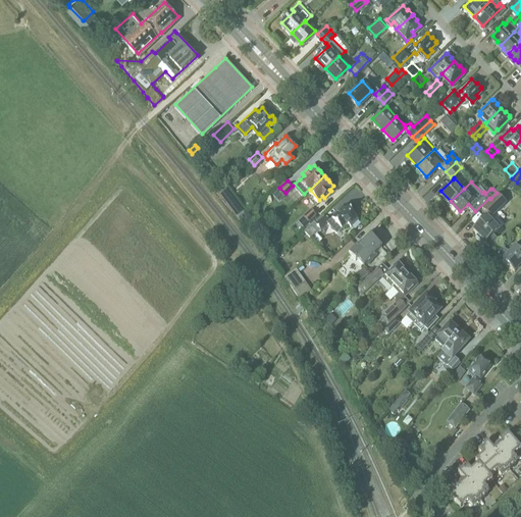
[(490,199),(483,205),(491,214),(492,214),(496,210),(506,201),(498,192),(497,193),(490,199)]
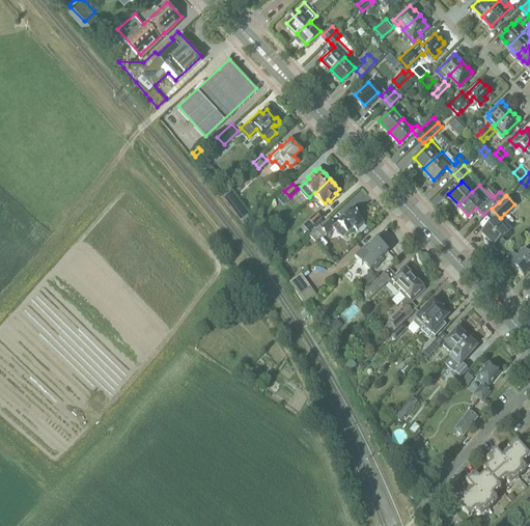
[(336,222),(334,224),(343,234),(354,224),(357,227),(358,226),(362,230),(368,224),(364,221),(365,220),(353,206),(338,219),(339,219),(336,222)]
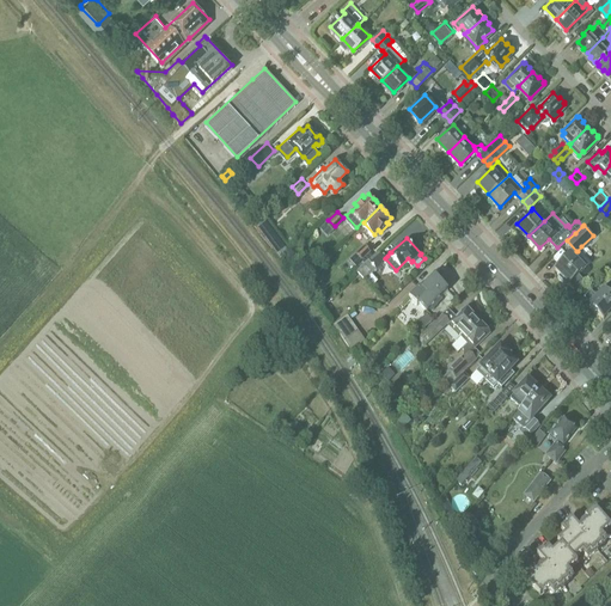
[(365,242),(356,250),(362,256),(371,248),(365,242)]
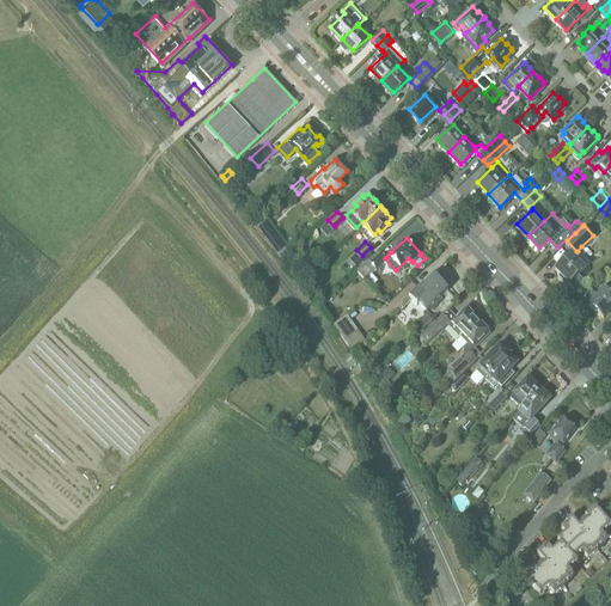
[(358,267),(366,276),(377,265),(385,258),(388,256),(382,249),(371,258),(370,256),(358,267)]
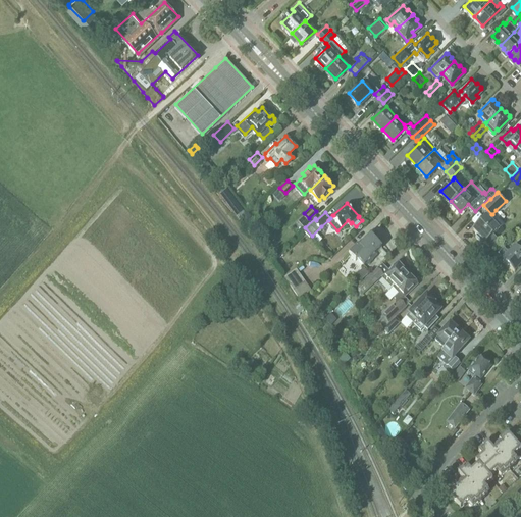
[(473,225),(479,231),(477,235),(482,241),(484,239),(490,245),(499,238),(492,231),(502,223),(496,217),(492,219),(486,213),(473,225)]
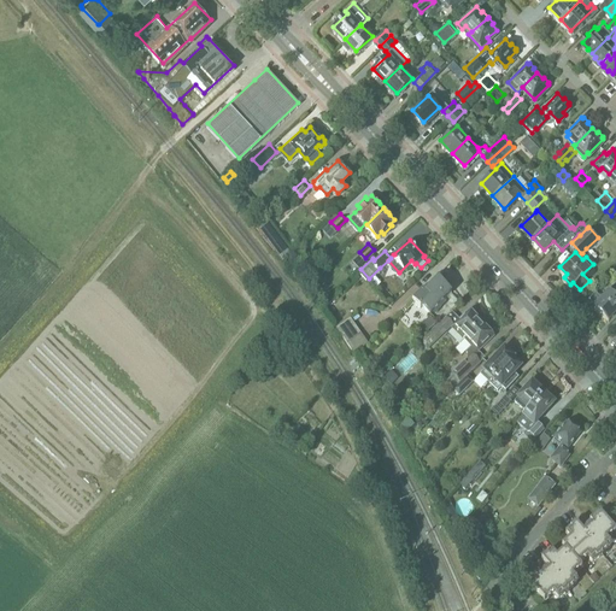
[(441,272),(432,282),(428,280),(412,294),(421,303),(423,300),(428,305),(449,286),(444,281),(446,278),(441,272)]
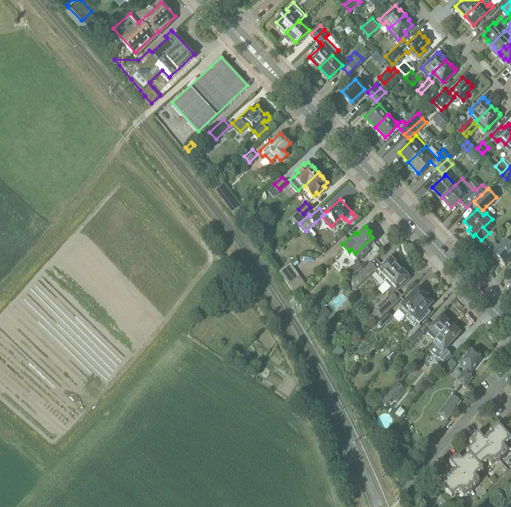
[(382,247),(372,237),(355,253),(357,256),(364,263),(382,247)]
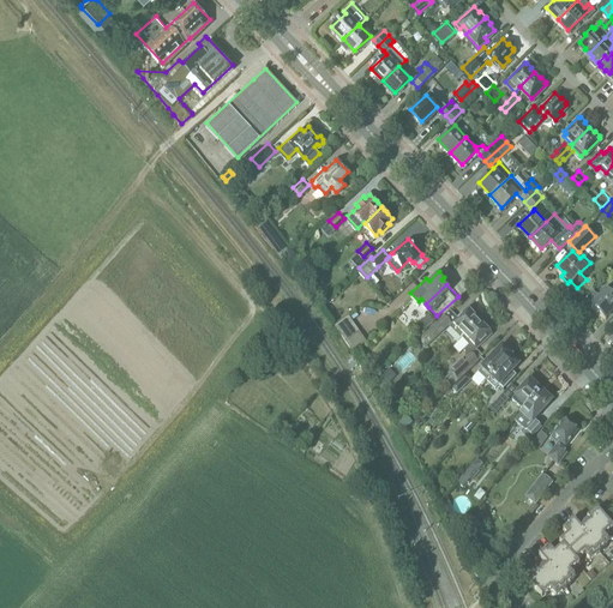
[(594,287),(587,293),(593,300),(592,301),(606,315),(612,308),(612,293),(606,287),(600,293),(594,287)]
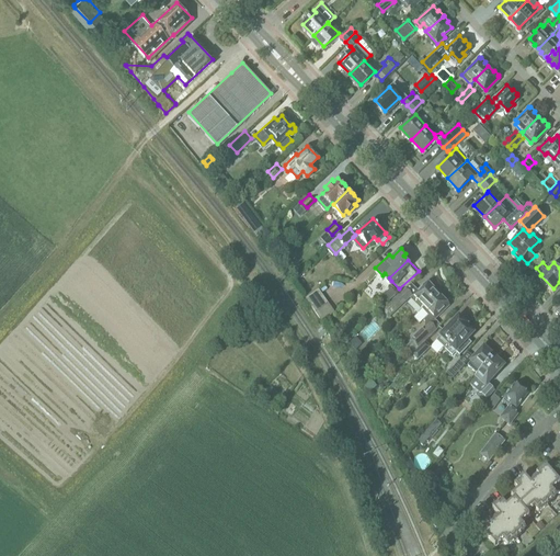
[(419,297),(424,303),(437,290),(427,279),(411,294),(416,299),(419,297)]
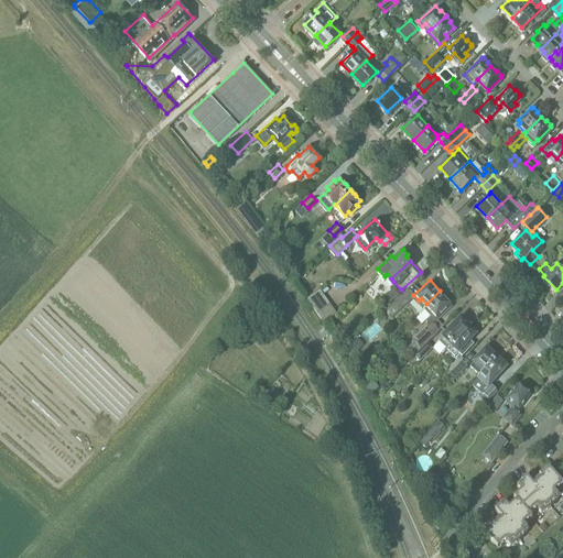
[(408,284),(383,307),(391,315),(415,293),(408,284)]
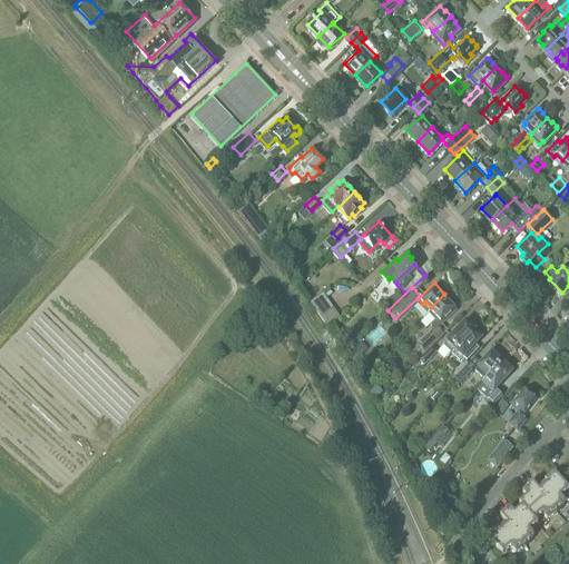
[(322,313),(334,304),(324,289),(312,298),(321,313),(322,313)]
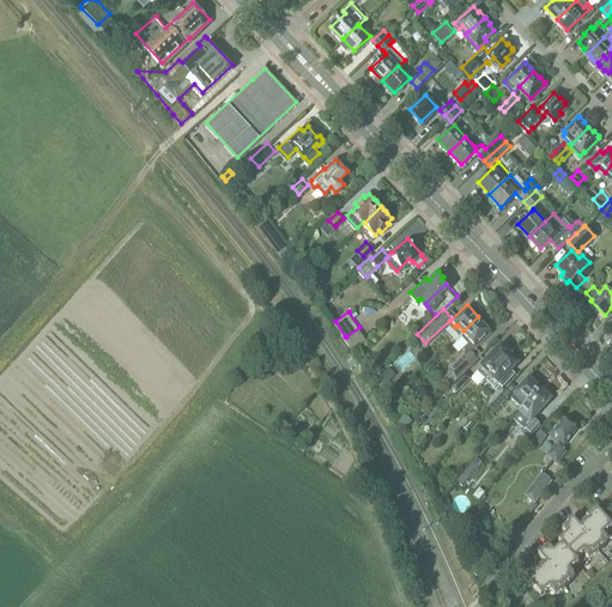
[(490,329),(478,316),(464,331),(458,337),(466,346),(466,351),(450,366),(458,374),(477,356),(471,350),(471,346),(473,345),(490,329)]
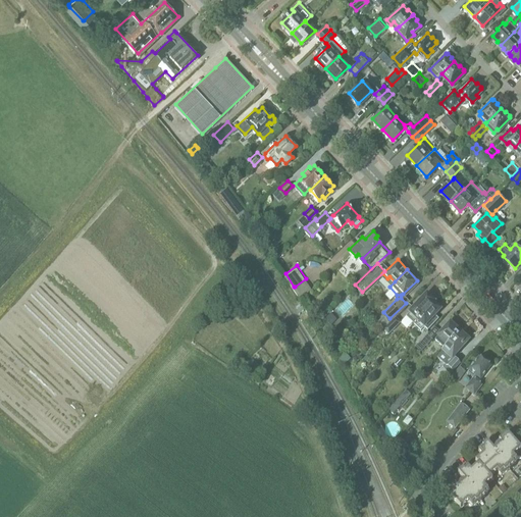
[(413,320),(433,299),(426,292),(406,313),(413,320)]
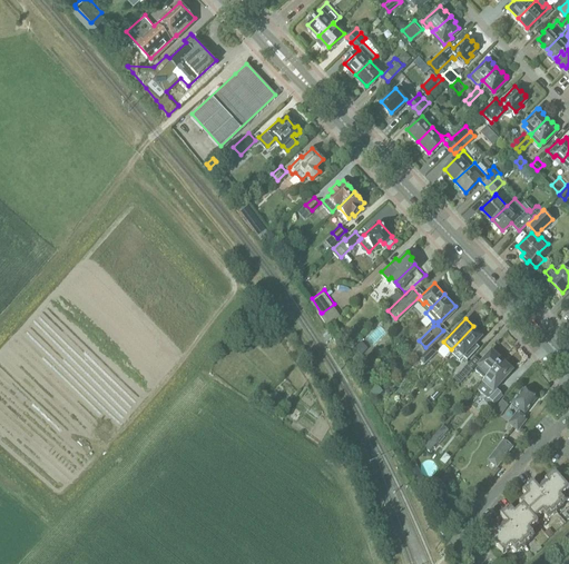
[(474,326),(473,326),(451,349),(460,357),(463,353),(468,357),(478,346),(474,342),(481,335),(473,327),(474,326)]
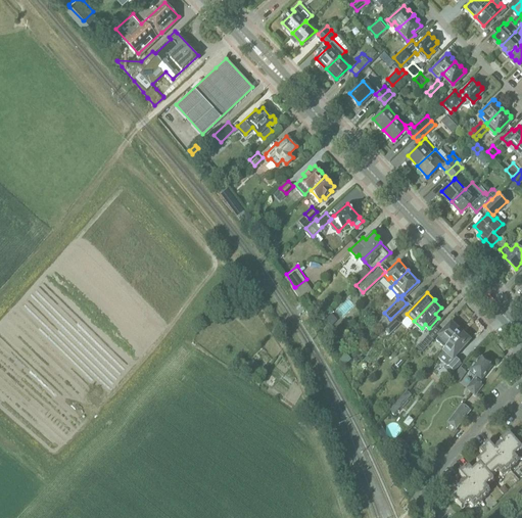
[(396,315),(384,326),(389,331),(401,320),(396,315)]
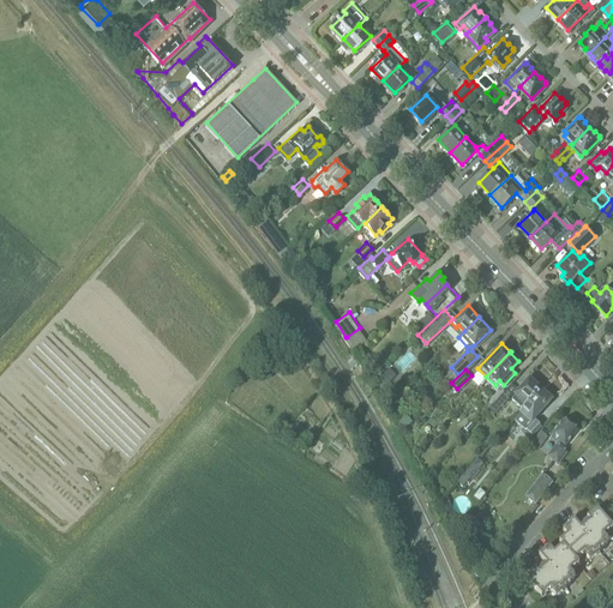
[(523,405),(541,386),(530,375),(512,395),(523,405)]
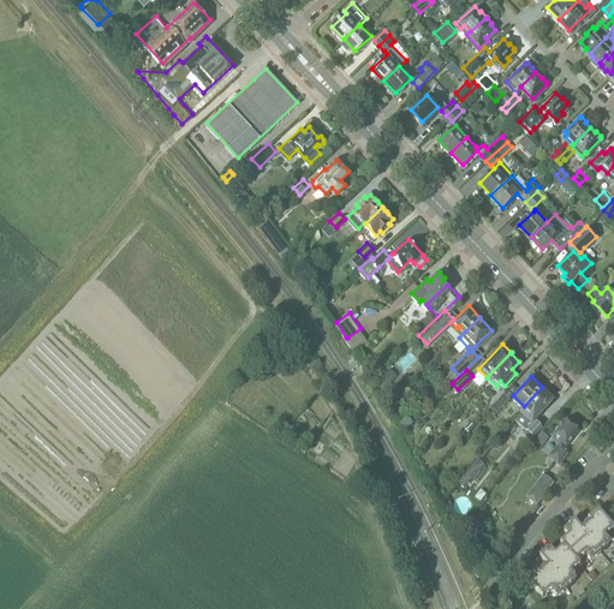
[(524,406),(516,416),(528,427),(536,418),(534,417),(548,402),(552,405),(555,401),(552,398),(553,396),(542,387),(524,406)]
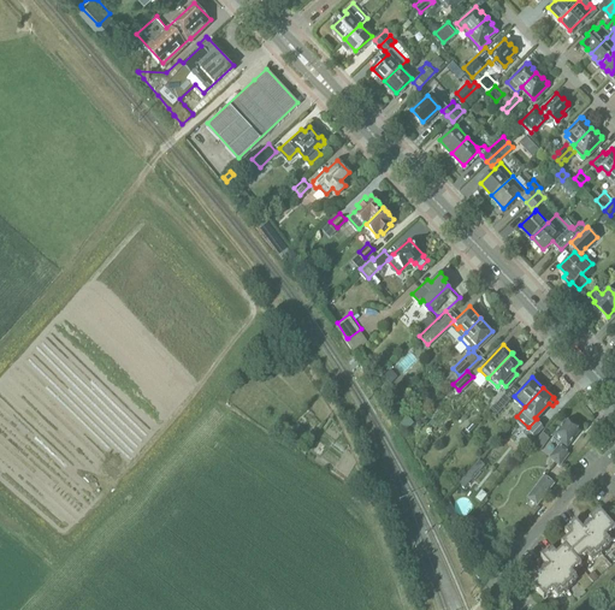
[(506,391),(492,406),(498,412),(512,396),(506,391)]
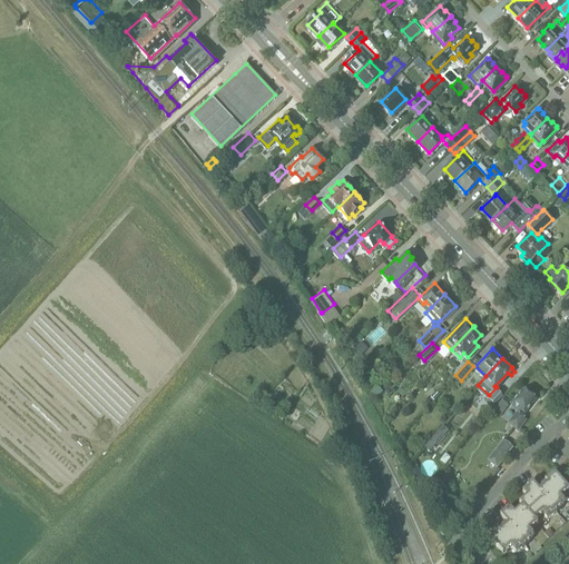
[(384,386),(379,381),(372,387),(378,393),(384,386)]
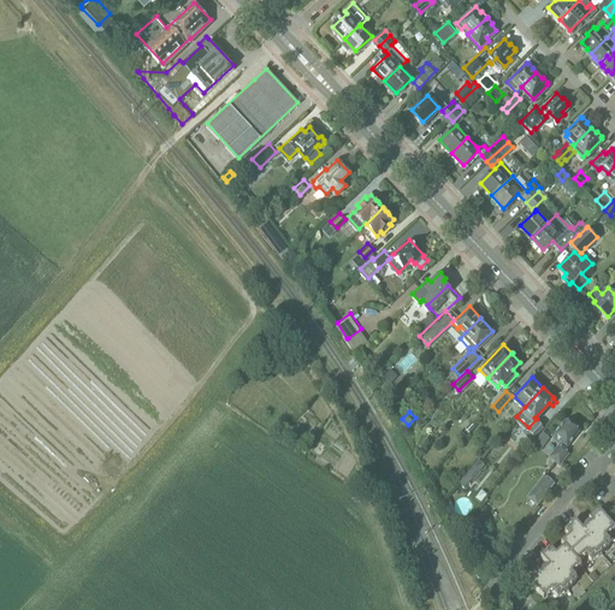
[(471,418),(463,425),(468,428),(475,421),(471,418)]
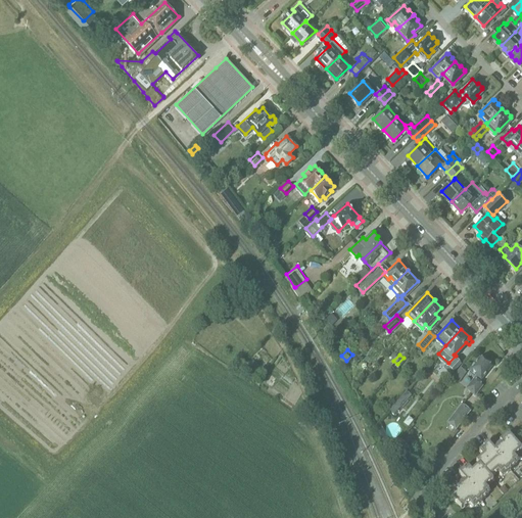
[(469,370),(474,375),(466,385),(476,392),(484,382),(479,378),(486,371),(485,370),(491,363),(481,355),(469,370)]
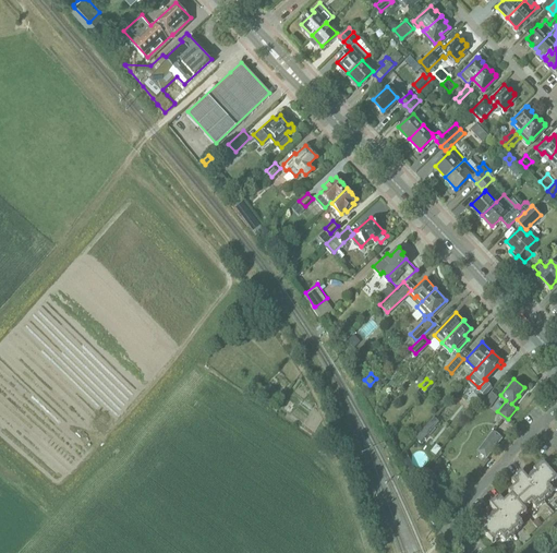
[(486,380),(479,387),(485,393),(492,385),(486,380)]
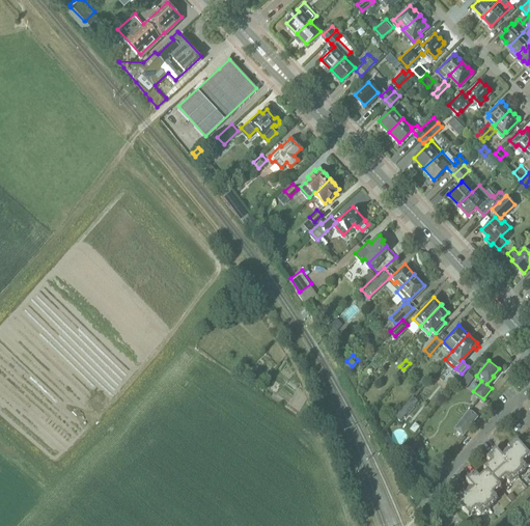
[(400,416),(418,397),(413,392),(395,412),(400,416)]
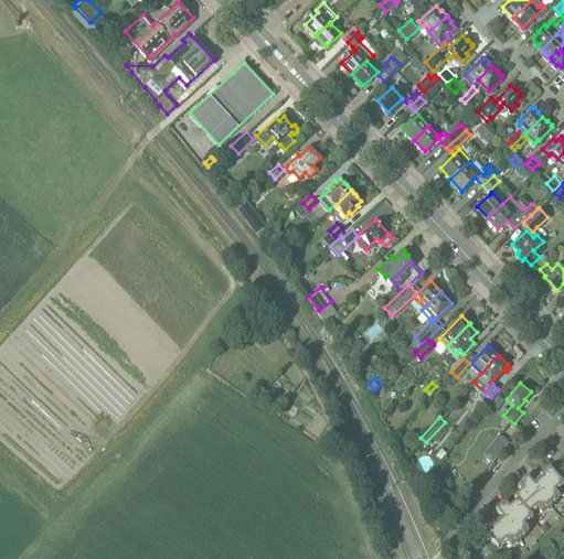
[(500,432),(485,452),(493,459),(509,440),(500,432)]
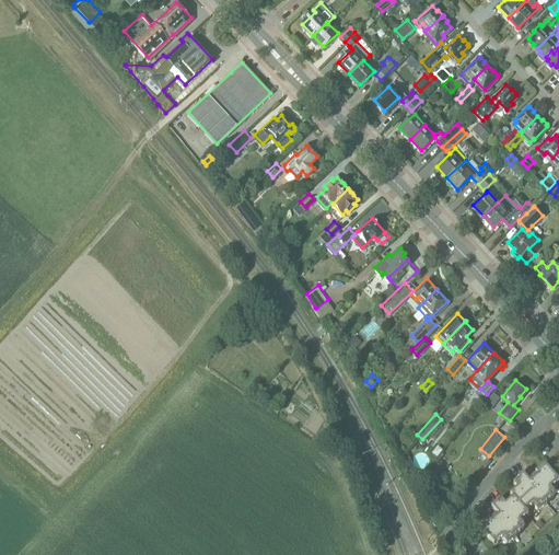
[(404,453),(402,454),(411,476),(414,481),(415,480),(420,474),(408,450),(404,453)]
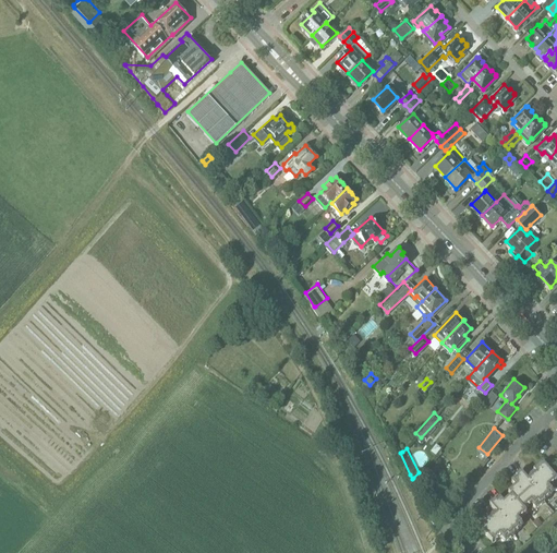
[(491,503),(496,508),(487,516),(487,515),(479,523),(493,539),(501,531),(506,537),(523,521),(519,516),(527,509),(523,506),(532,499),(536,504),(554,490),(548,484),(556,478),(556,476),(543,460),(533,468),(534,469),(527,476),(521,469),(512,477),(518,482),(509,490),(511,493),(504,500),(499,494),(491,503)]
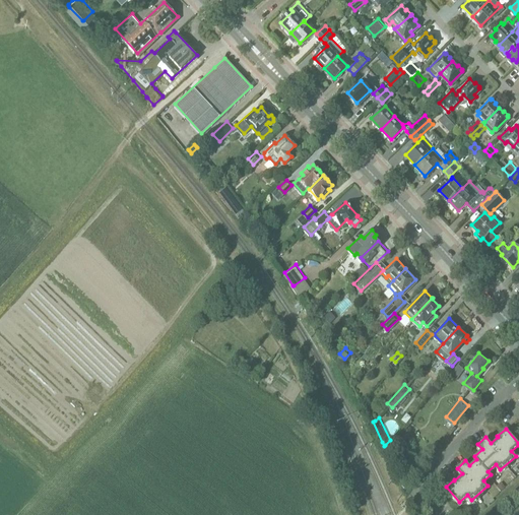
[(498,483),(499,484),(502,488),(506,484),(503,479),(502,478),(498,483)]
